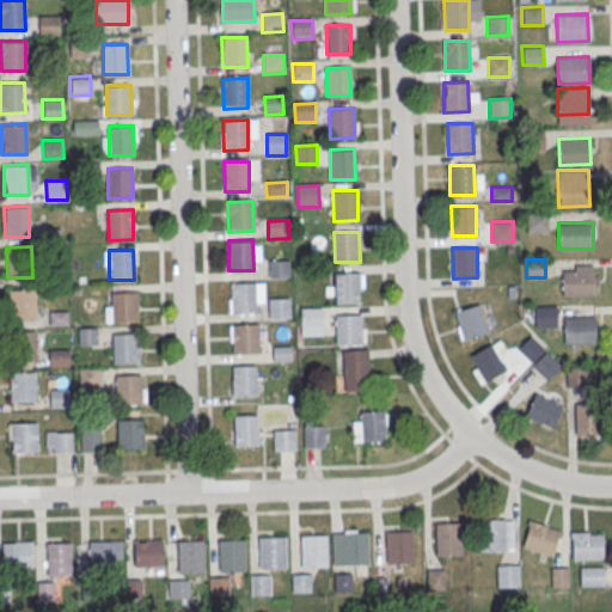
[(268,262),(289,262),(289,280),(269,281),(268,262)]
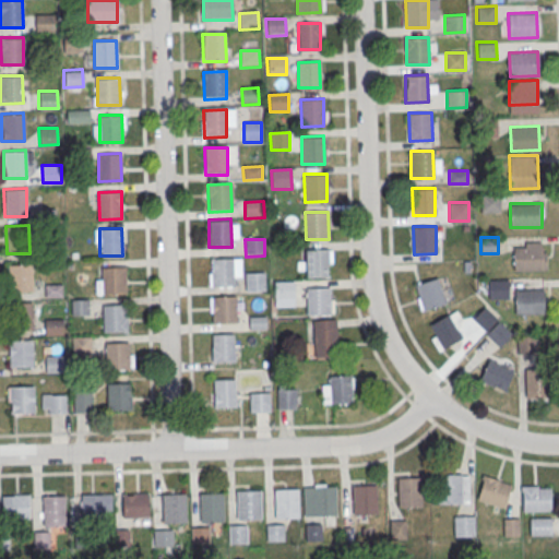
[(513,241),(513,271),(545,271),(545,241),(513,241)]
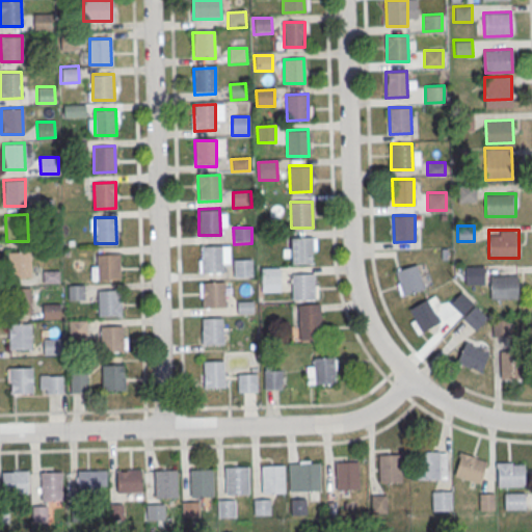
[(291,238),(312,237),(313,263),(291,264),(291,238)]
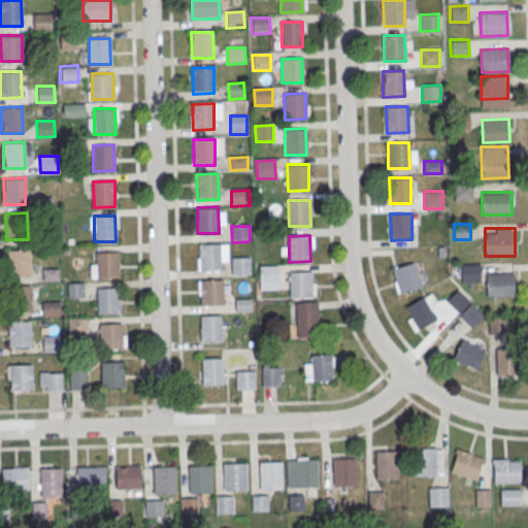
[(198,243),(220,243),(220,269),(199,269),(198,243)]
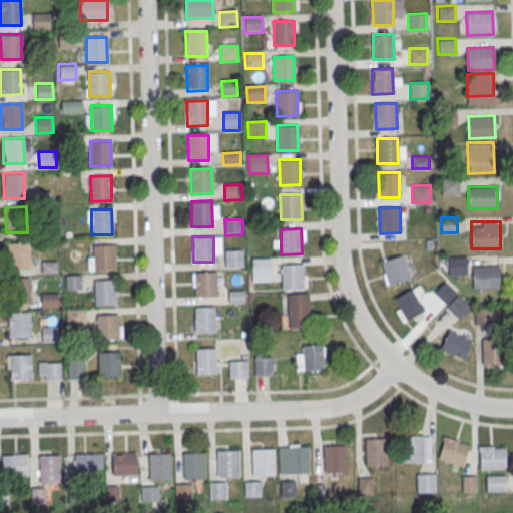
[(8,242),(29,242),(30,268),(9,269),(8,242)]
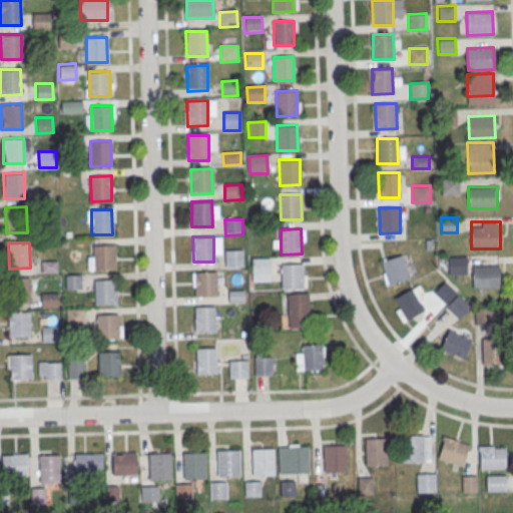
[(94,244),(114,244),(115,270),(94,271),(94,244)]
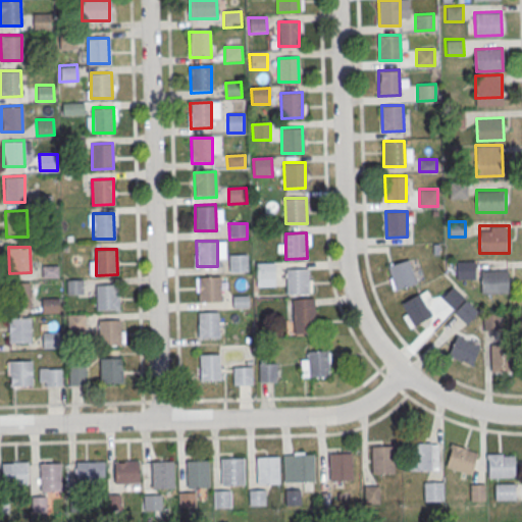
[(229,271),(248,271),(248,254),(229,254),(229,271)]
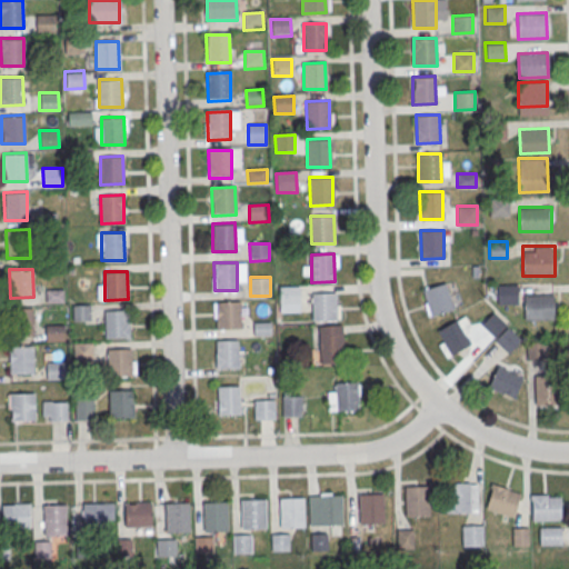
[(421,290),(429,316),(453,309),(445,282),(421,290)]
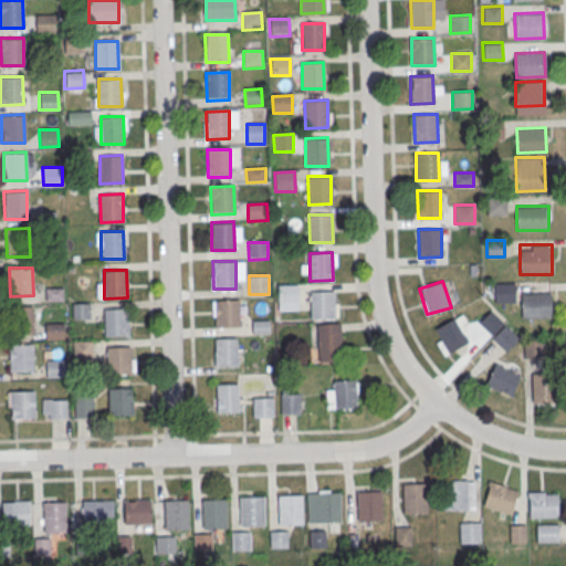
[(495,303),(515,303),(515,283),(495,283),(495,303)]
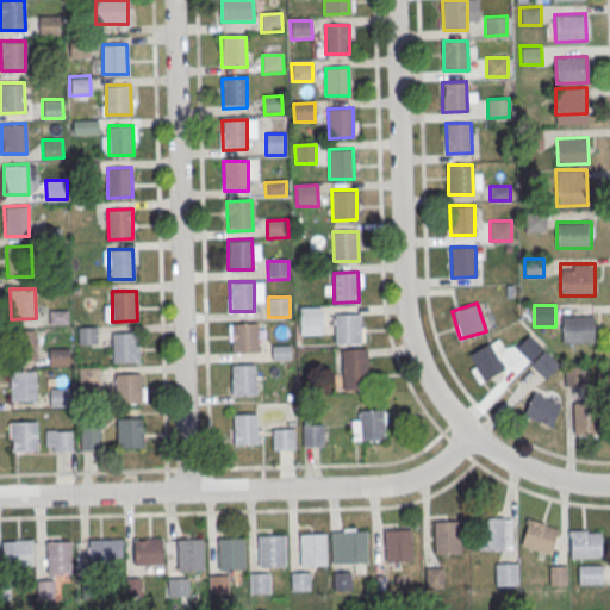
[(299,310),(321,309),(321,327),(300,328),(299,310)]
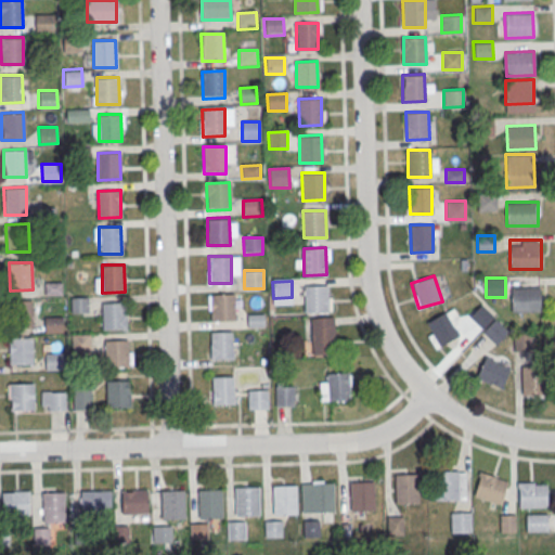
[(62,293),(61,282),(44,284),(47,295),(62,293)]
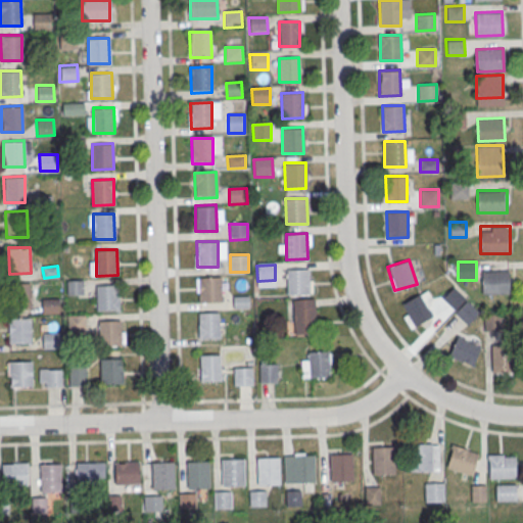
[(287,269),(307,268),(308,294),(287,294),(287,269)]
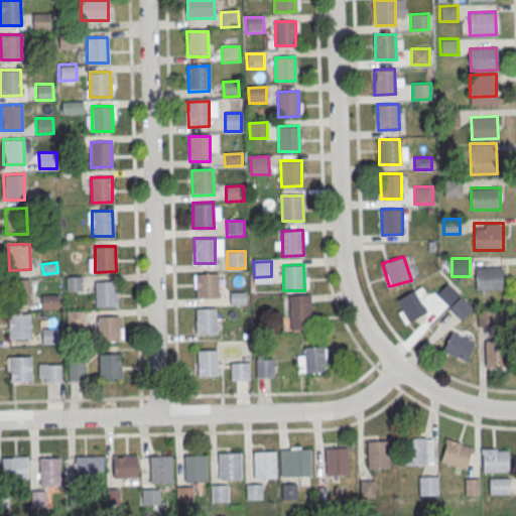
[(476,288),(503,288),(503,266),(476,266),(476,288)]
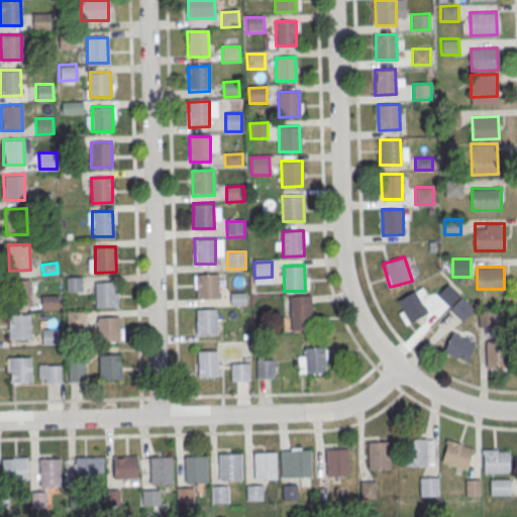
[(196,273),(217,273),(218,298),(197,298),(196,273)]
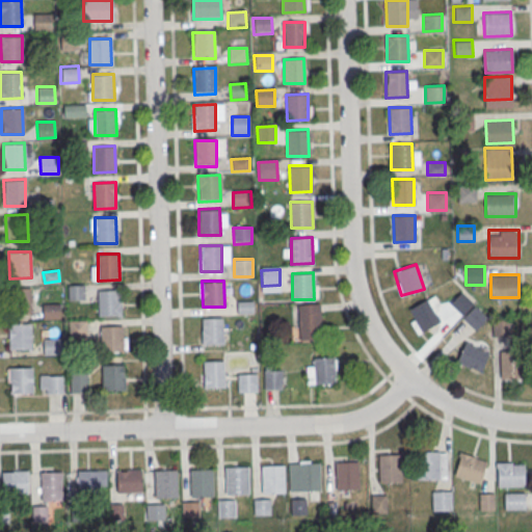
[(65,284),(84,283),(84,299),(67,300),(65,284)]
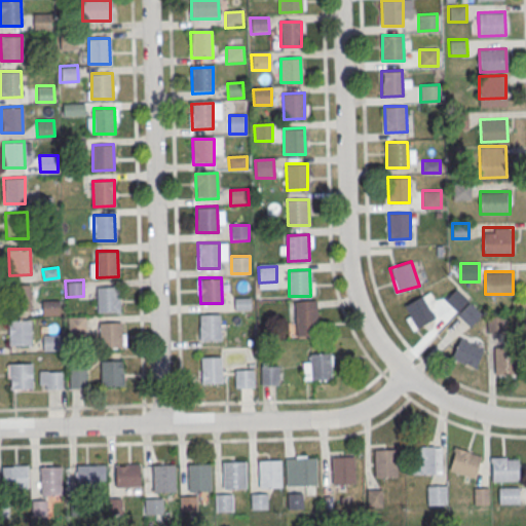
[(8,285),(30,284),(31,310),(9,310),(8,285)]
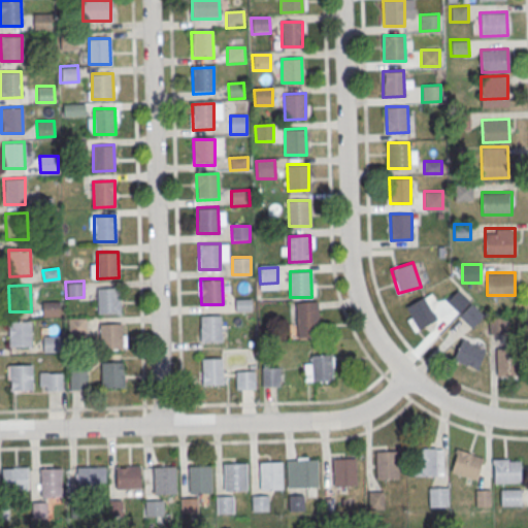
[(98,288),(119,288),(120,314),(98,314),(98,288)]
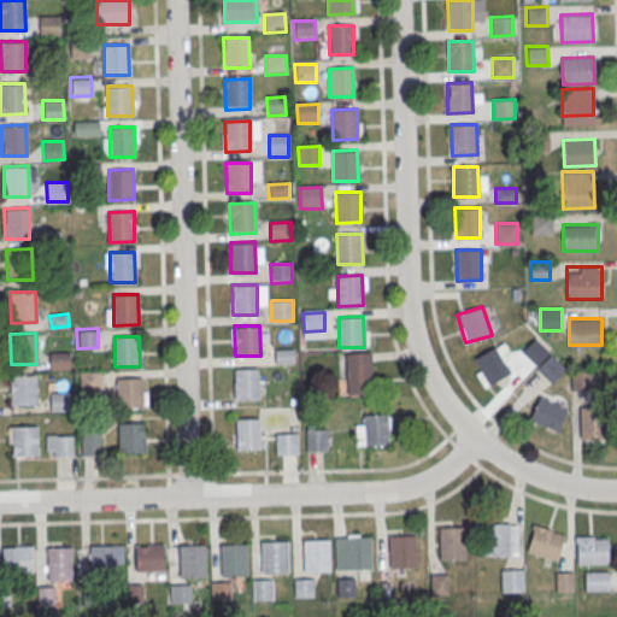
[(521,353),(552,382),(566,366),(534,339),(521,353)]
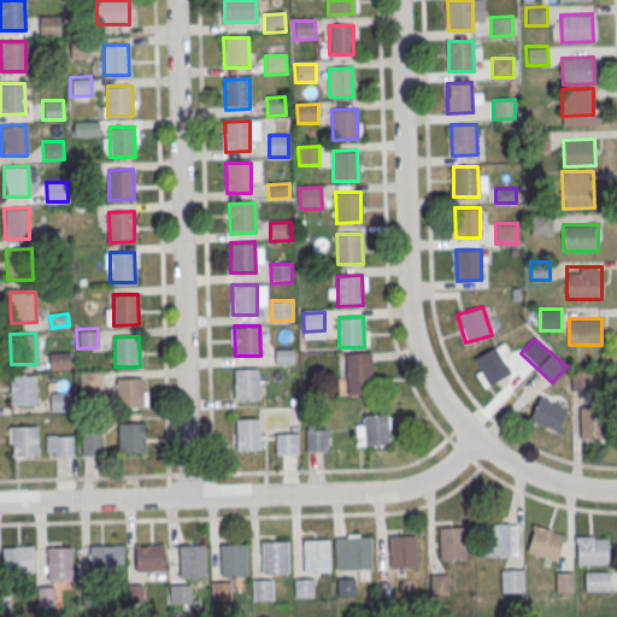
[(470,362),(486,387),(510,372),(503,363),(512,357),(503,341),(470,362)]
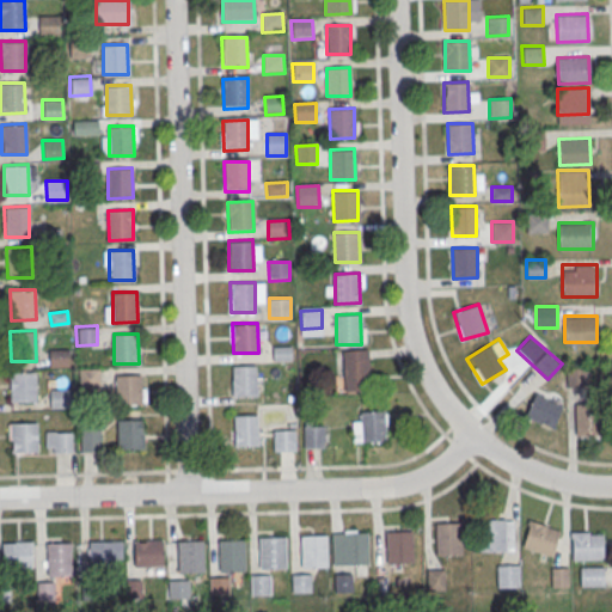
[(273,348),(292,347),(292,362),(273,363),(273,348)]
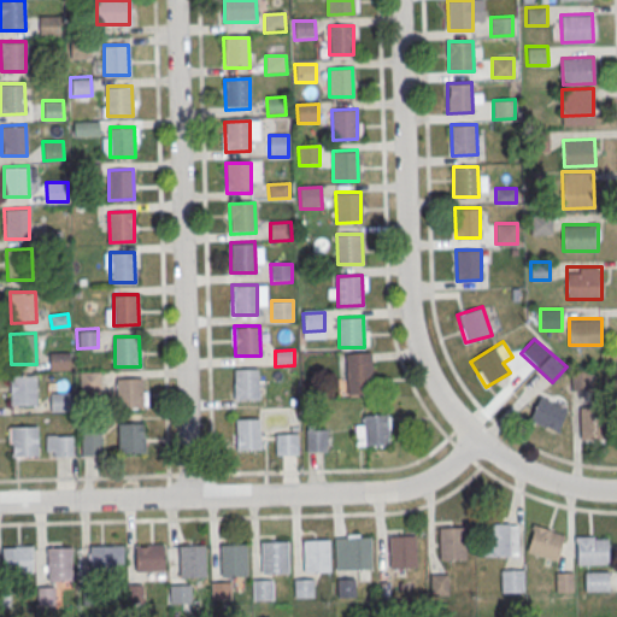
[(48,351),(69,351),(69,369),(48,370),(48,351)]
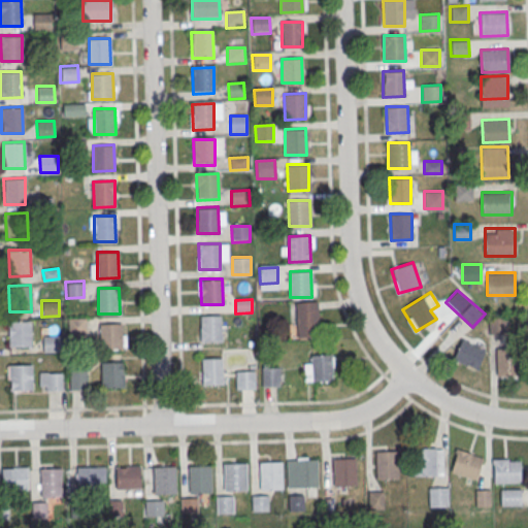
[(297,324),(291,324),(291,336),(319,336),(319,301),(297,301),(297,324)]
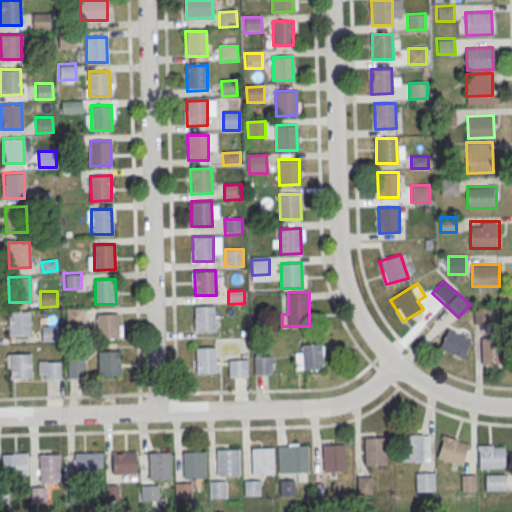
[(192,305),(213,305),(214,330),(193,330),(192,305)]
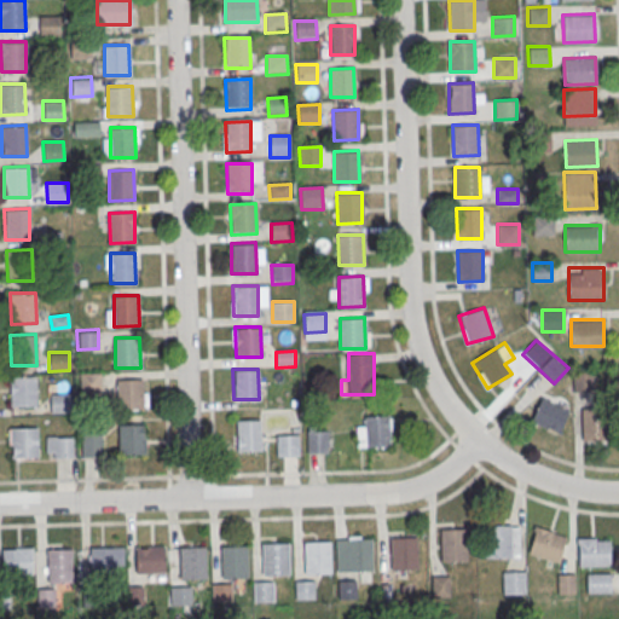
[(79,372),(99,371),(100,391),(79,392),(79,372)]
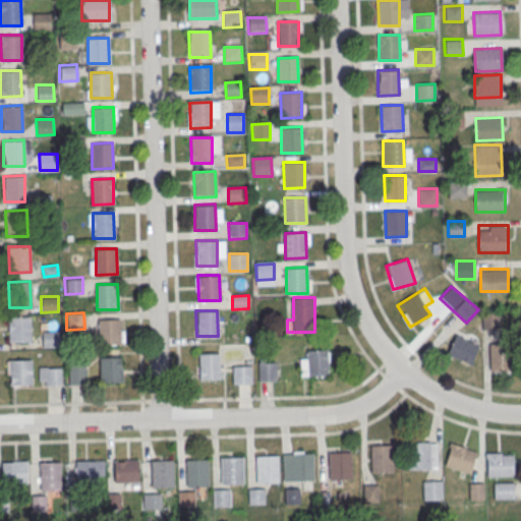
[(482,329),(501,329),(501,312),(482,312),(482,329)]
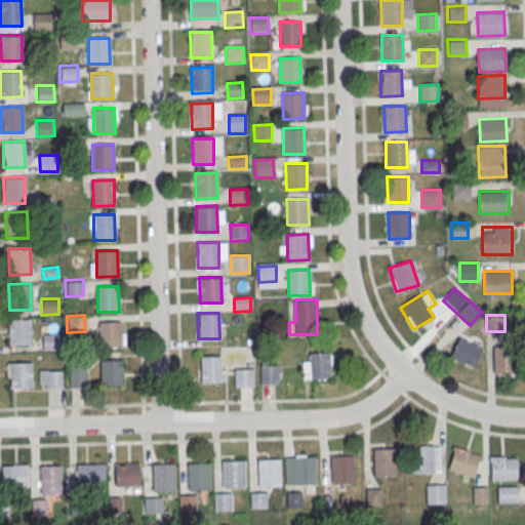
[(9,319),(31,319),(31,345),(10,346),(9,319)]
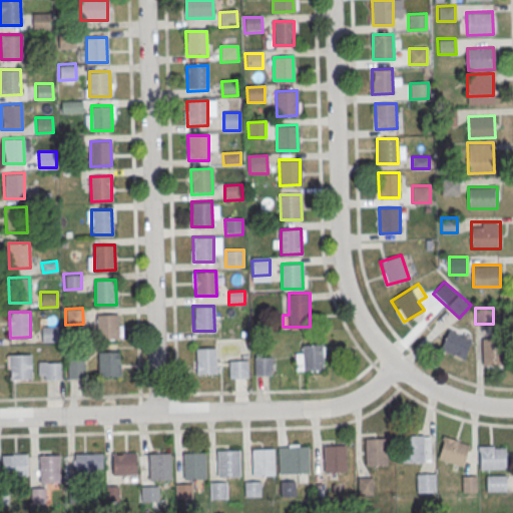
[(97,314),(118,314),(118,339),(98,340),(97,314)]
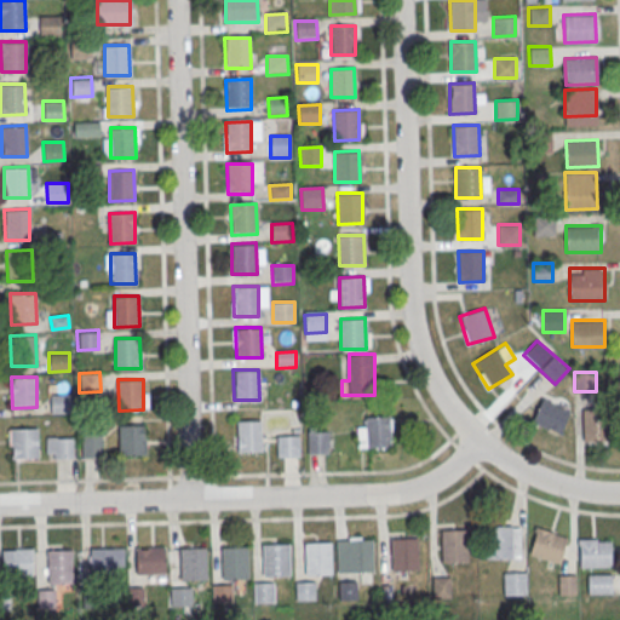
[(51,394),(51,413),(72,413),(72,394),(51,394)]
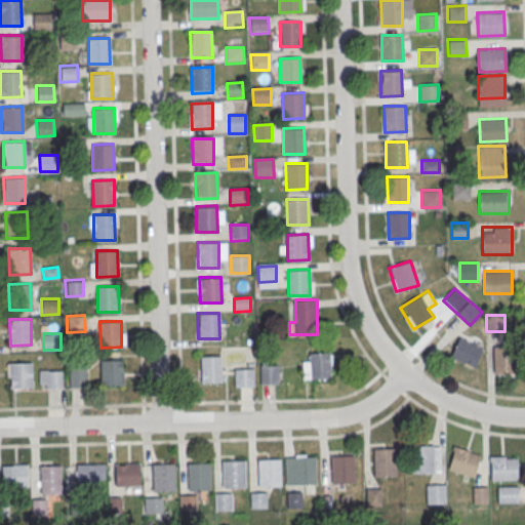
[(475,367),(483,347),(458,337),(450,357),(475,367)]
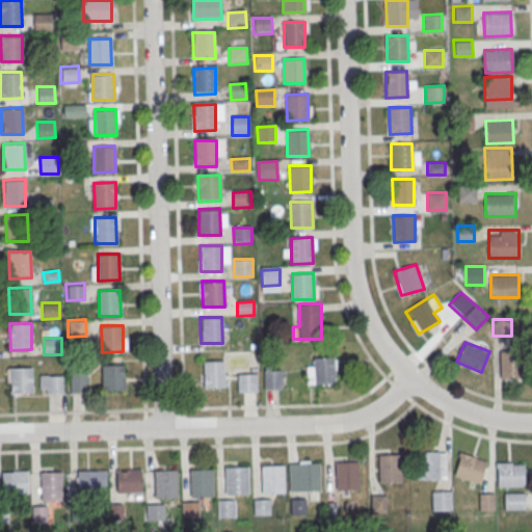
[(501,349),(500,380),(522,380),(523,350),(501,349)]
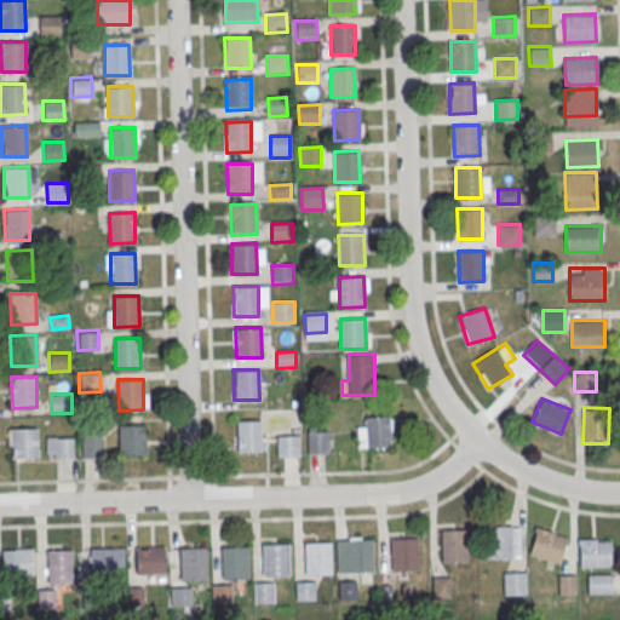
[(365,425),(359,425),(359,447),(391,447),(391,417),(365,417),(365,425)]
